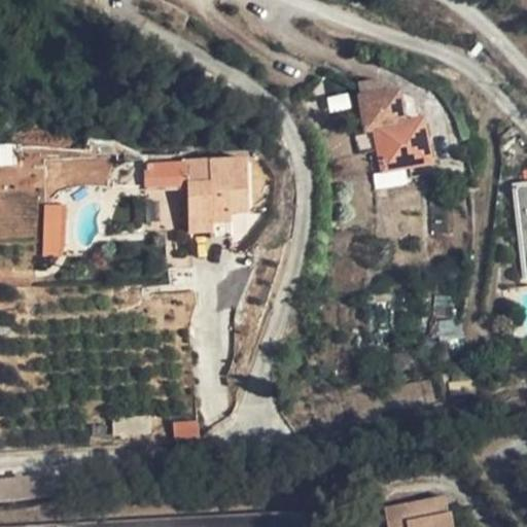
[(378,81),(359,85),(365,130),(375,128),(382,171),(431,164),(424,120),(406,123),(397,90),(383,93),(378,81)]
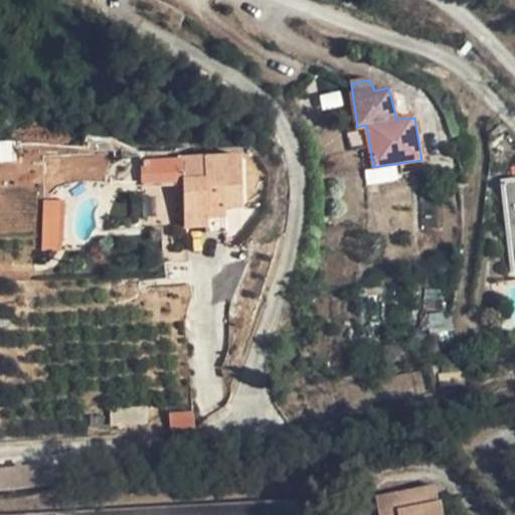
[(184,180),(185,193),(186,227),(207,225),(207,217),(225,217),(225,208),(240,207),(238,157),(175,160),(176,181),(184,180)]
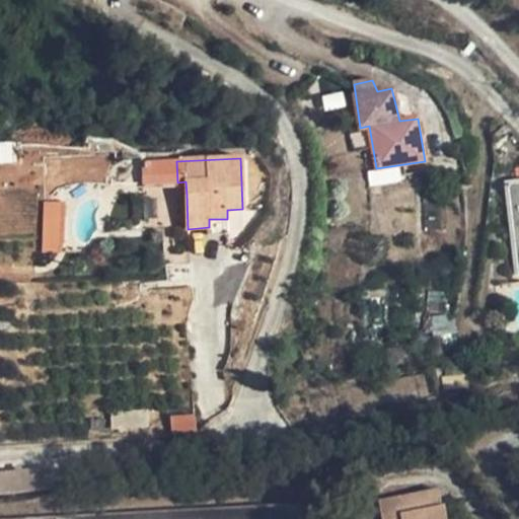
[(144,183),(177,182),(176,161),(143,163),(144,183)]
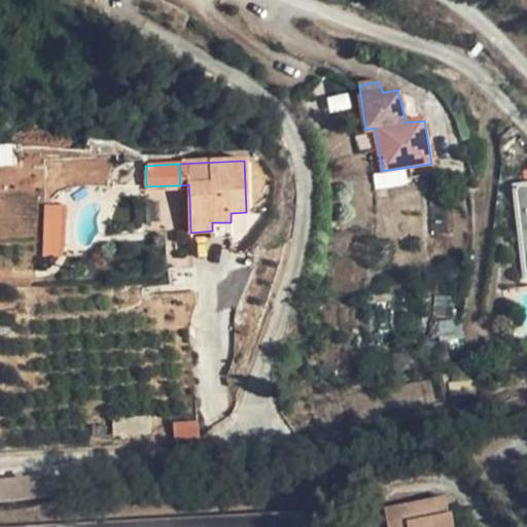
[(180,198),(189,198),(188,184),(180,185),(180,198)]
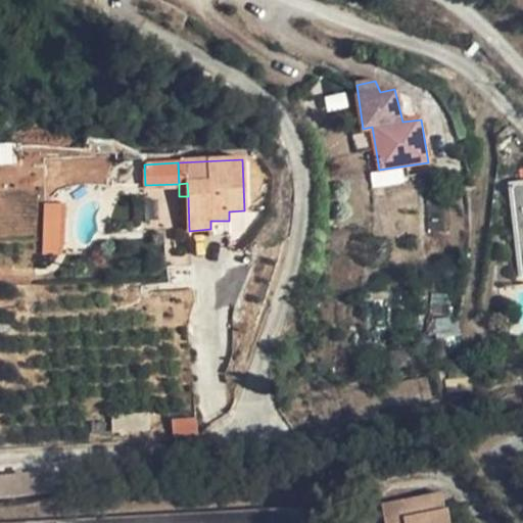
[(522,183),(513,185),(522,276),(522,183)]
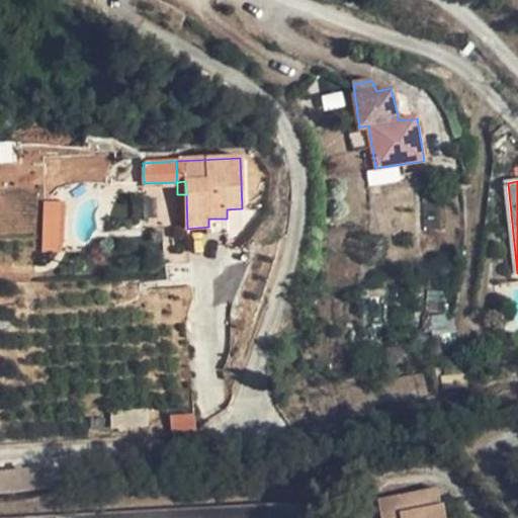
[(44,199),(46,251),(67,250),(66,199),(44,199)]
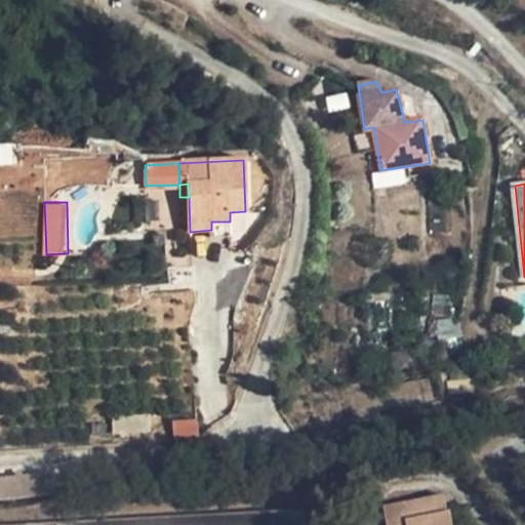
[(211,237),(231,237),(230,221),(211,221),(211,230),(211,237)]
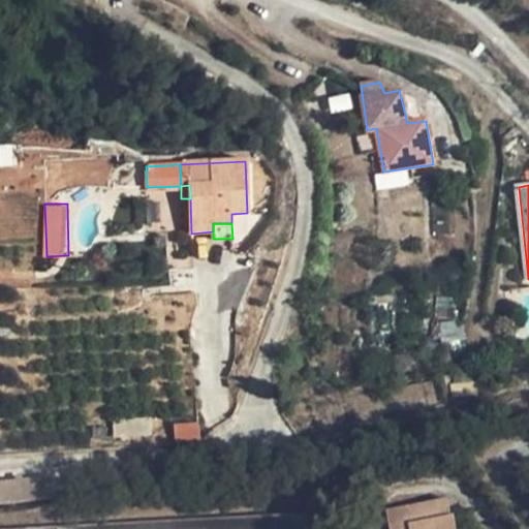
[(195,292),(137,296),(139,333),(187,331),(196,302),(195,292)]
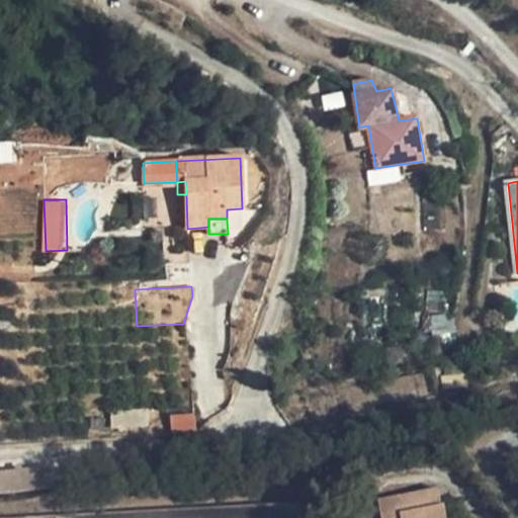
[(0,472),(0,494),(59,489),(56,468),(0,472)]
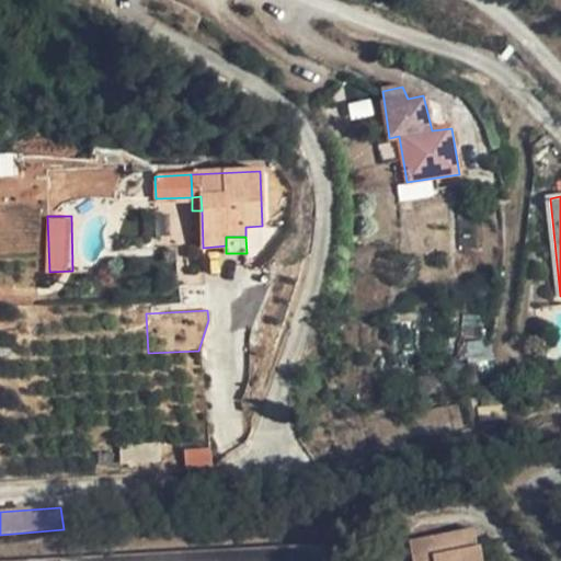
[(483,560),(482,548),(479,548),(474,530),(412,541),(415,560),(483,560)]
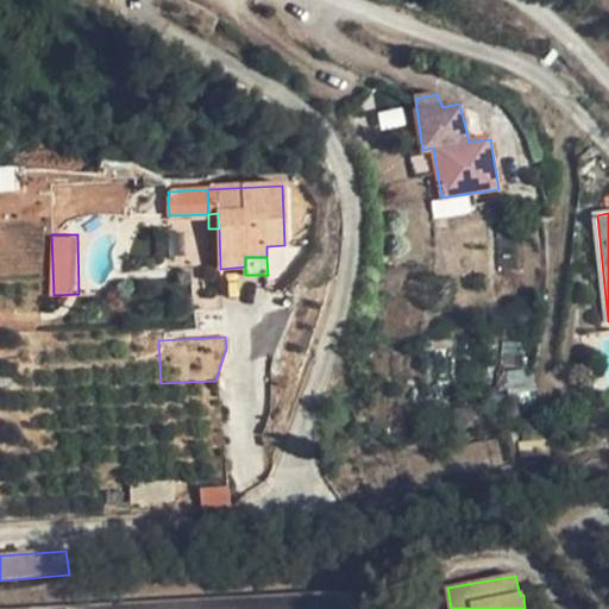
[(362,608),(362,590),(0,608),(362,608)]
